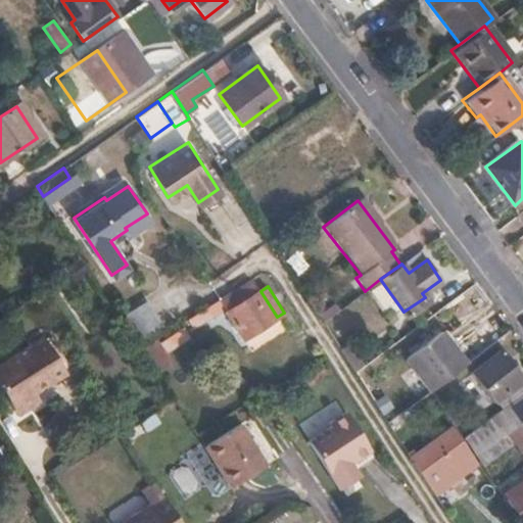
[(247,298),(239,287),(189,317),(194,326),(226,307),(246,336),(277,317),(260,291),(247,298)]
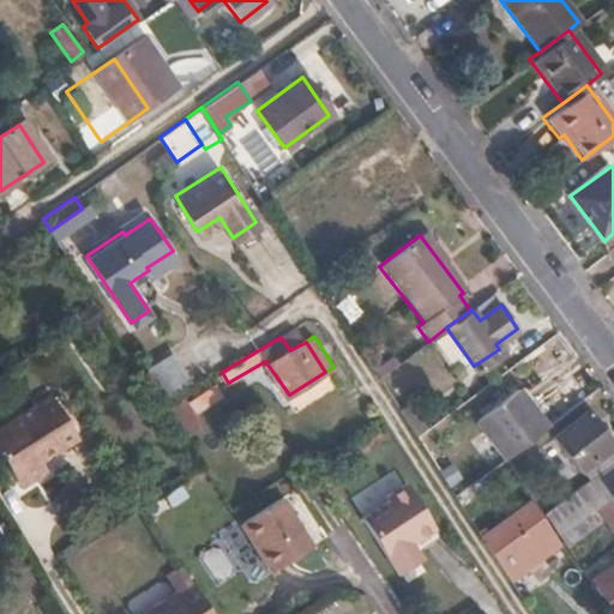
[(163,401),(191,384),(172,353),(144,369),(163,401)]
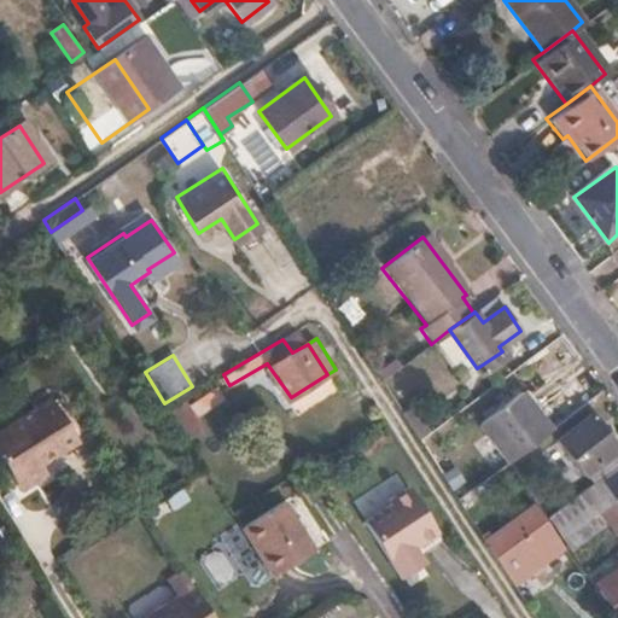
[(187,397),(168,408),(186,436),(205,423),(199,414),(225,396),(219,384),(190,401),(187,397)]
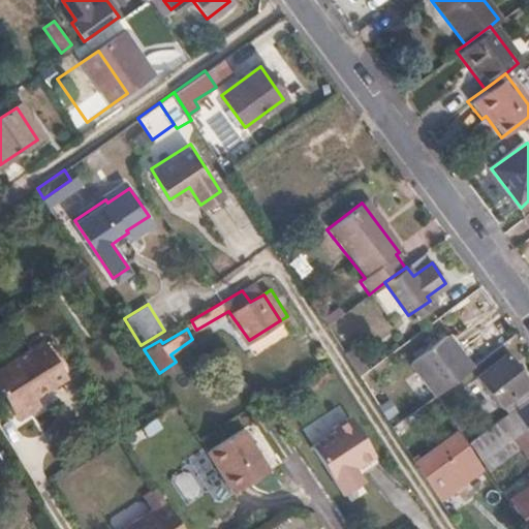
[(437,393),(472,366),(450,336),(414,362),(437,393)]
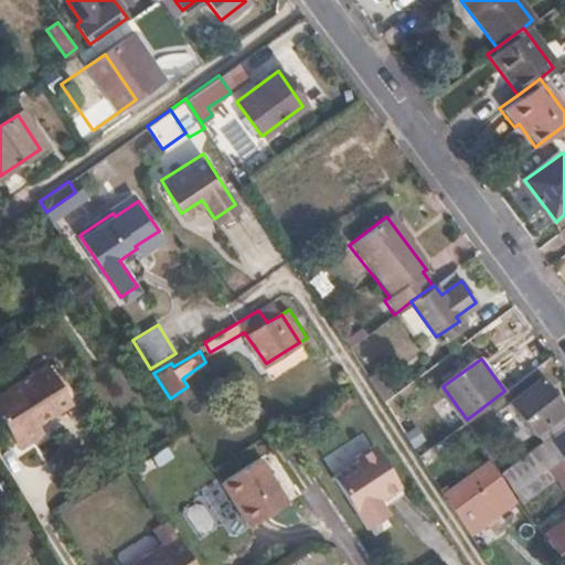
[(73,408),(46,366),(0,394),(0,419),(14,444),(39,428),(35,424),(54,413),(56,418),(73,408)]
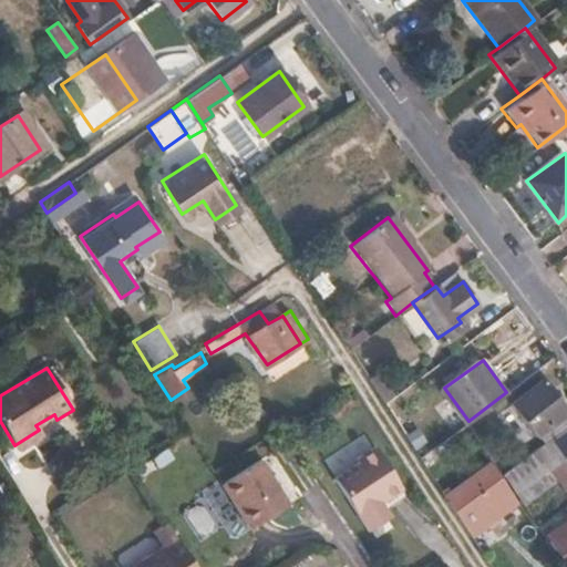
[(379,372),(370,379),(385,402),(394,395),(379,372)]
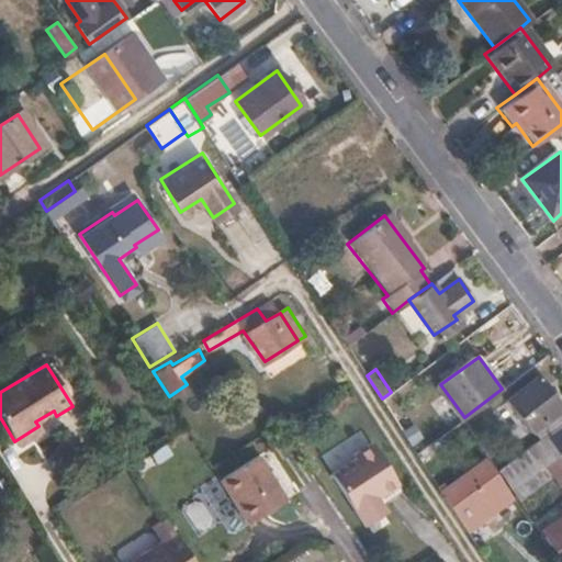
[(561,407),(561,404),(539,375),(506,401),(530,431),(561,407)]
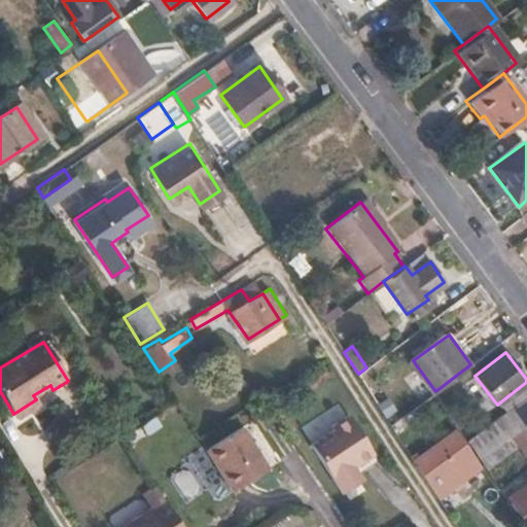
[(445,410),(433,393),(391,425),(398,436),(436,408),(442,412),(445,410)]
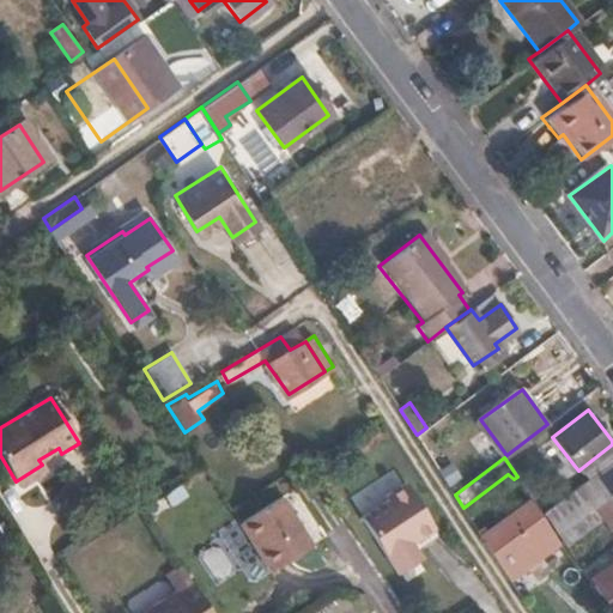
[(611,493),(612,496),(612,461),(596,473),(611,493)]
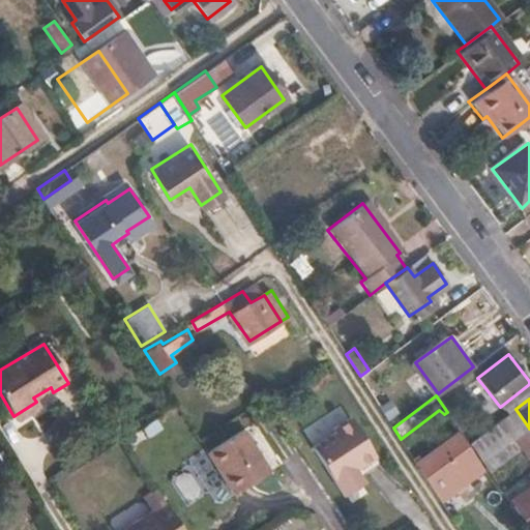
[(388,401),(379,406),(392,425),(401,420),(388,401)]
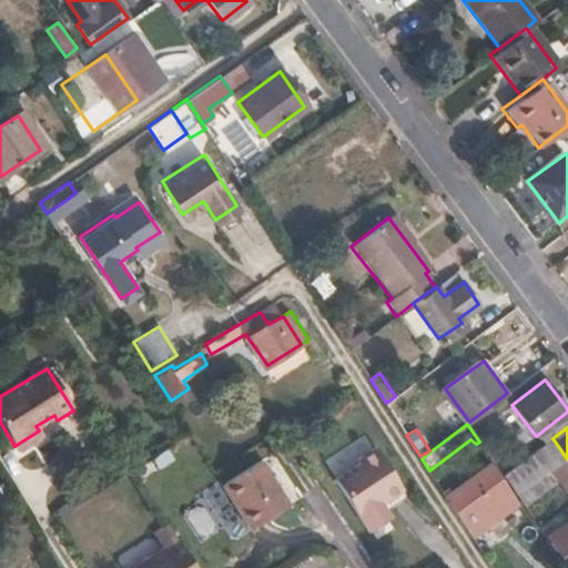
[(543,476),(566,457),(553,438),(530,455),(507,472),(503,475),(510,485),(534,468),(543,476)]
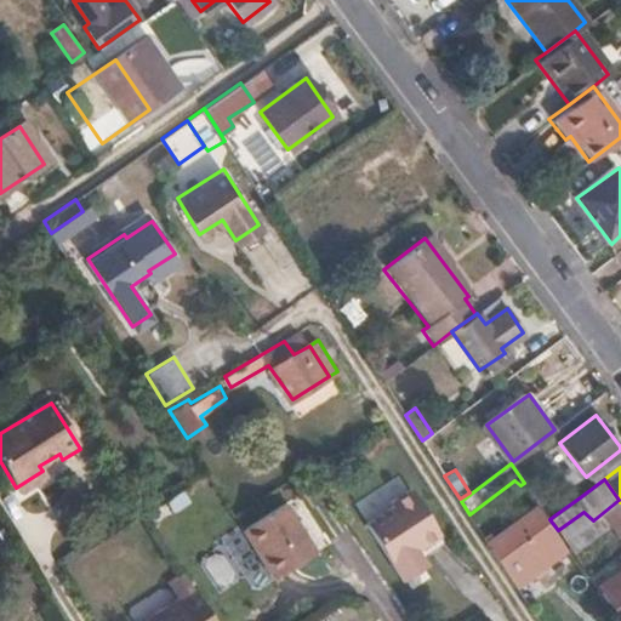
[(554,516),(580,497),(571,485),(545,505),(554,516)]
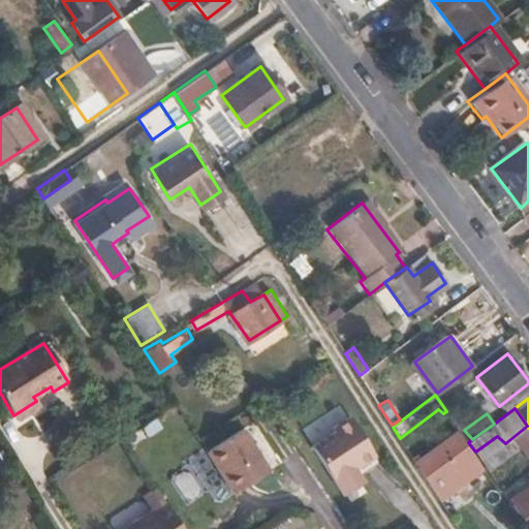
[(375,453),(350,414),(332,425),(334,428),(311,443),(342,492),(364,478),(355,465),(375,453)]
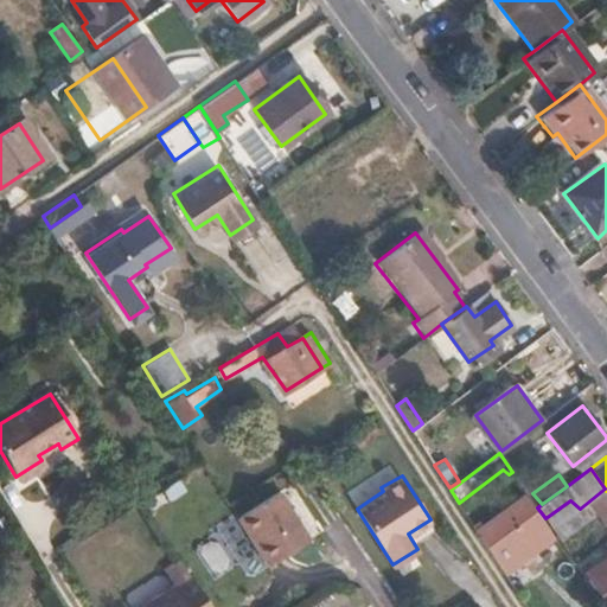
[(312,535),(282,490),(240,517),(270,563),(312,535)]
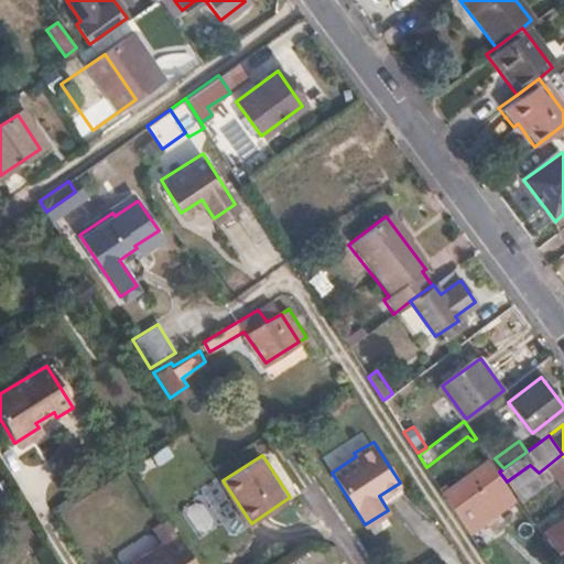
[(444,494),(469,532),(513,499),(488,463),(444,494)]
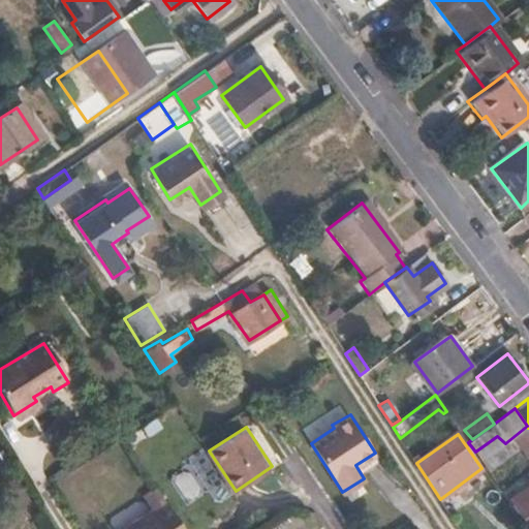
[(528,487),(519,494),(522,500),(528,494),(528,487)]
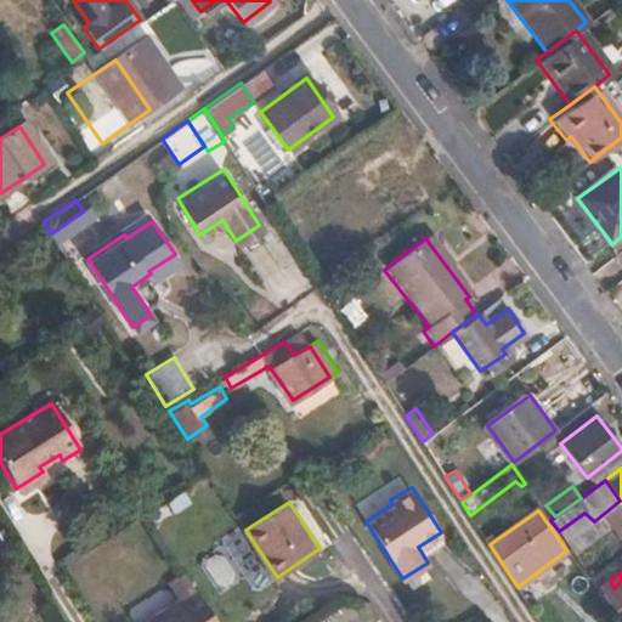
[(603,595),(615,612),(621,606),(621,581),(614,588),(603,595)]
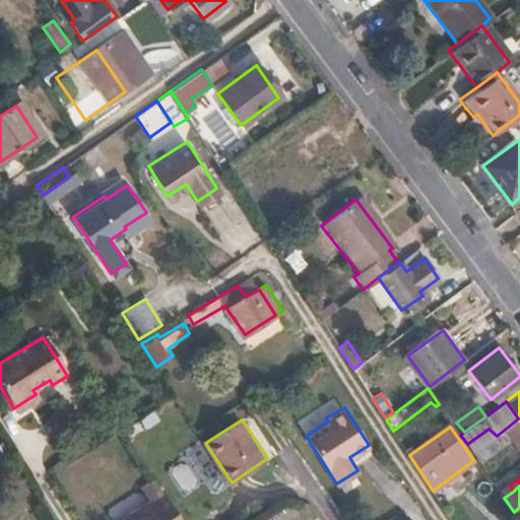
[(181,519),(164,494),(150,503),(148,501),(119,519),(181,519)]
